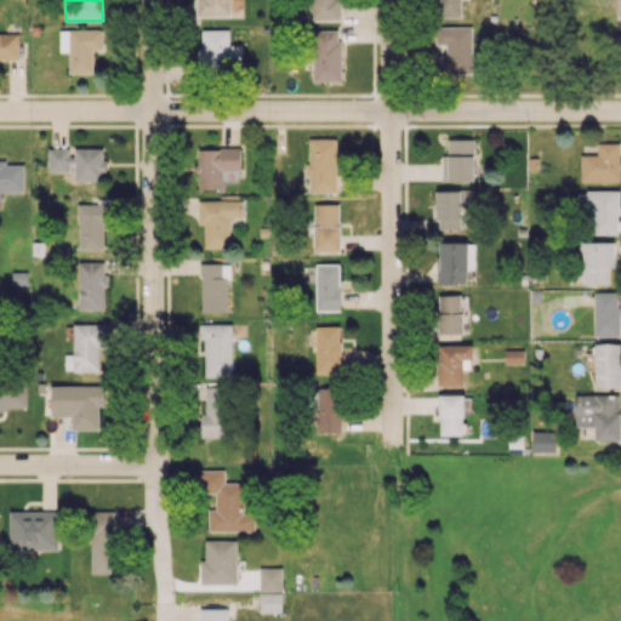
[(231,16),(229,0),(197,0),(197,17),(231,16)]
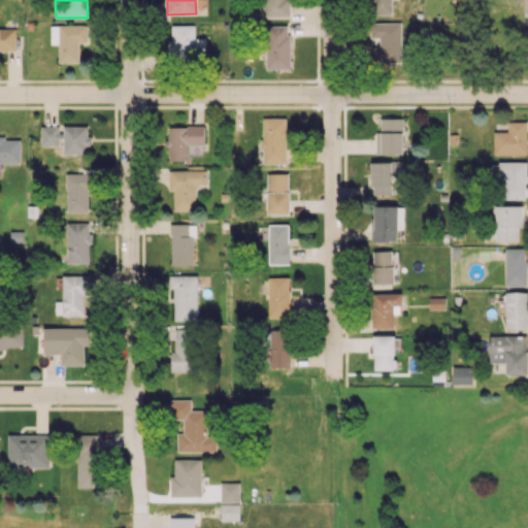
[(263,0),(263,17),(289,17),(288,0),(263,0)]
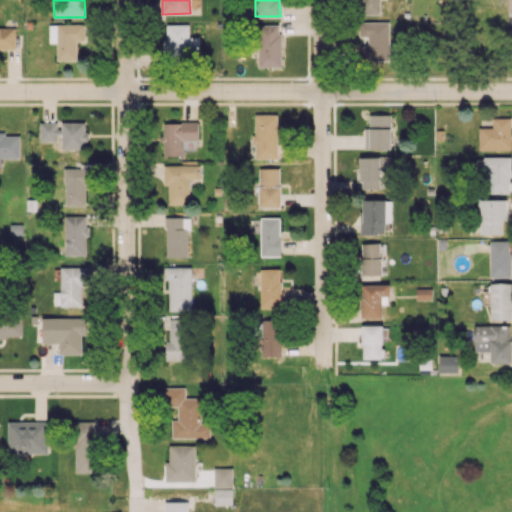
[(380,14),(379,0),(359,0),(360,14),(380,14)]
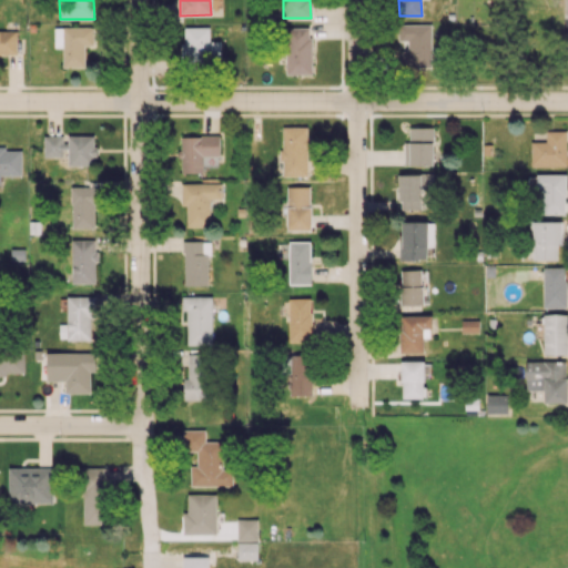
[(432,24),(398,24),(398,41),(408,41),(408,51),(401,50),(401,67),(432,67),(432,24)]
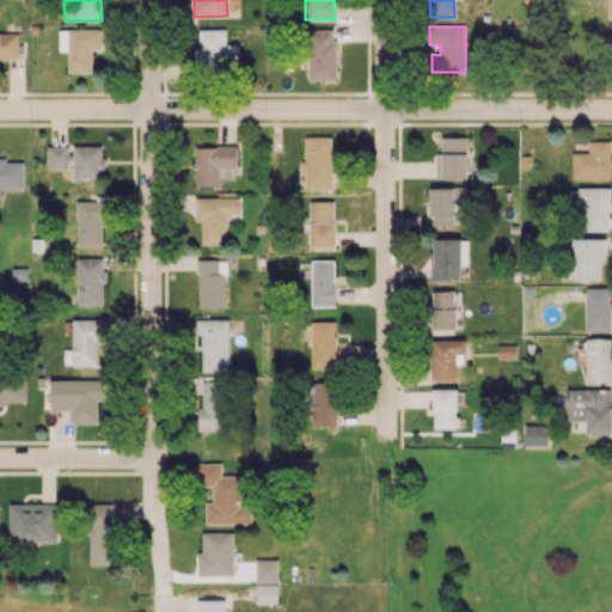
[(102,29),(59,29),(59,50),(68,50),(68,72),(92,72),(92,49),(102,49),(102,29)]
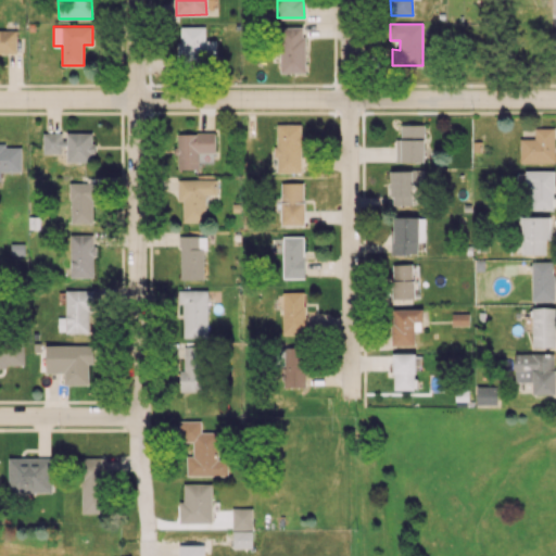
[(215,40),(205,40),(205,26),(180,26),(181,41),(177,41),(178,61),(216,61),(215,40)]
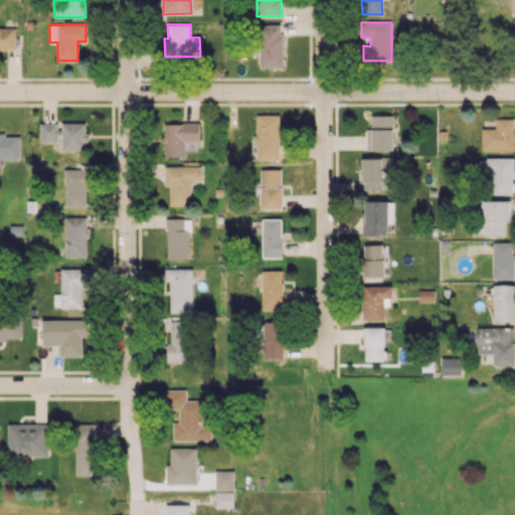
[(282,67),(282,25),(260,25),(260,67),(282,67)]
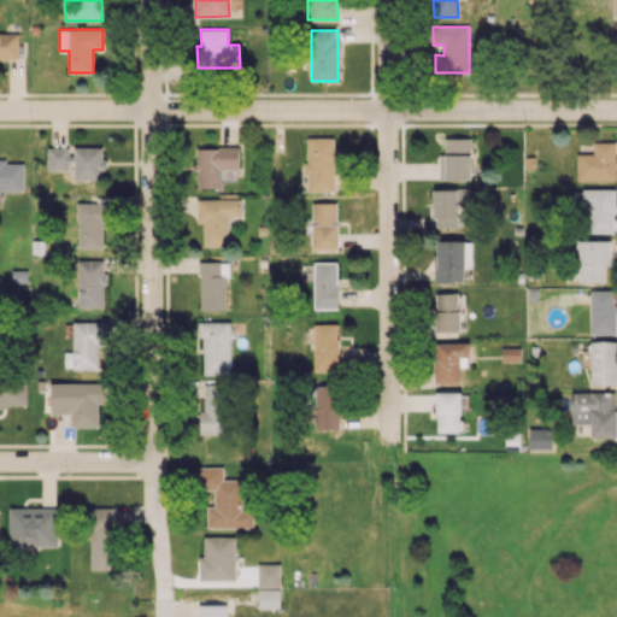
[(0,33),(0,58),(18,58),(18,33),(0,33)]
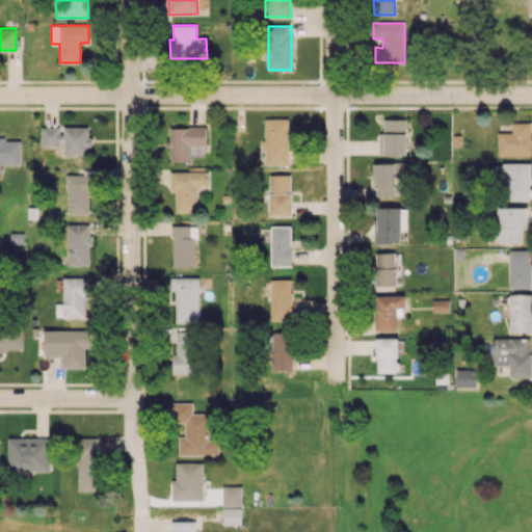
[(265,118),(265,164),(288,164),(289,118),(265,118)]
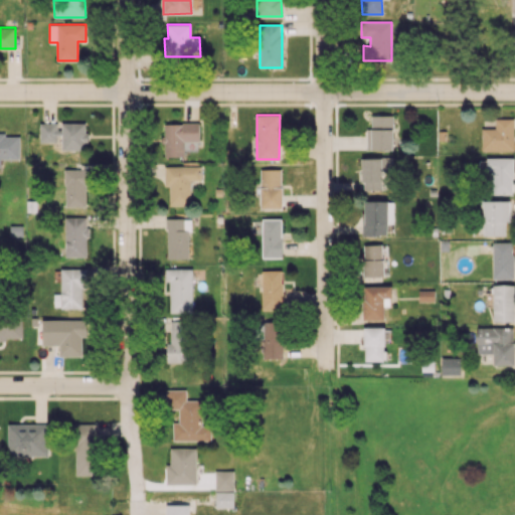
[(393,116),(371,116),(371,128),(367,128),(367,150),(392,150),(393,116)]
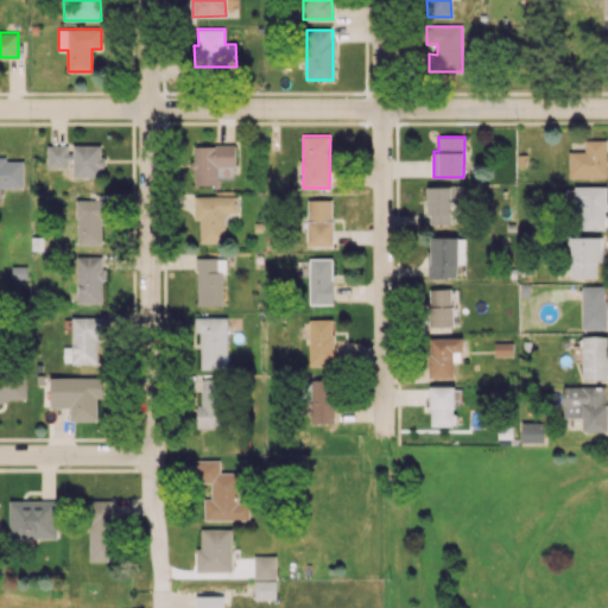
[(569,151),(569,178),(607,178),(607,140),(586,140),(586,151),(569,151)]
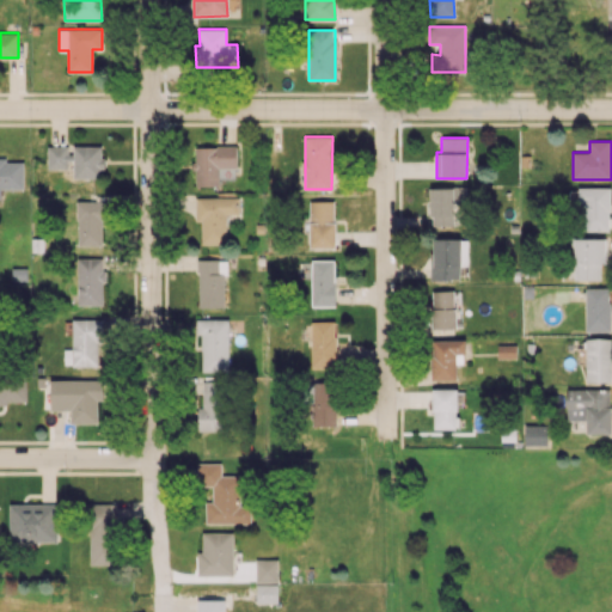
[(48,146),(48,169),(72,169),(72,178),(103,178),(103,146),(71,146),(48,146)]
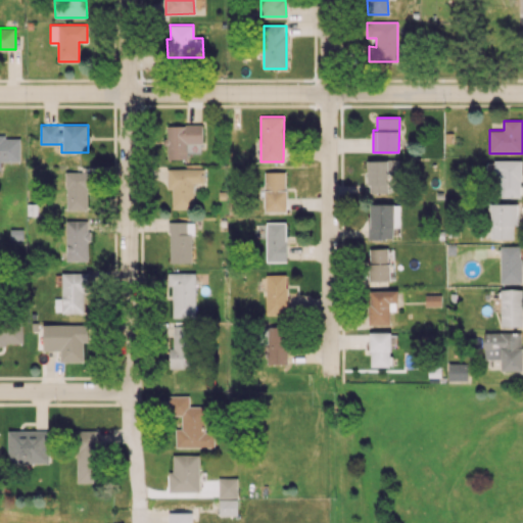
[(165,126),(167,159),(187,158),(187,143),(202,143),(202,125),(165,126)]
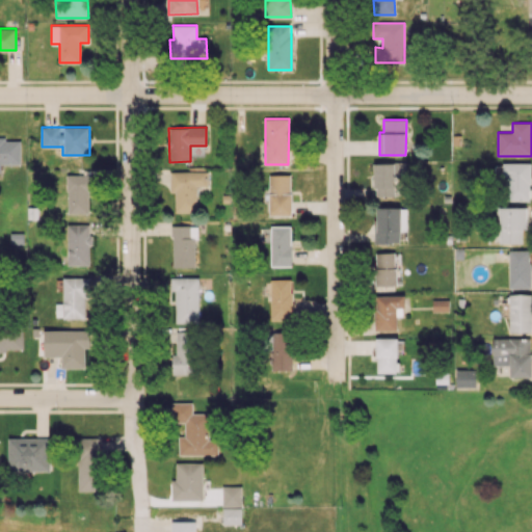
[(0,171),(1,171),(1,164),(21,164),(21,138),(0,138),(0,171)]
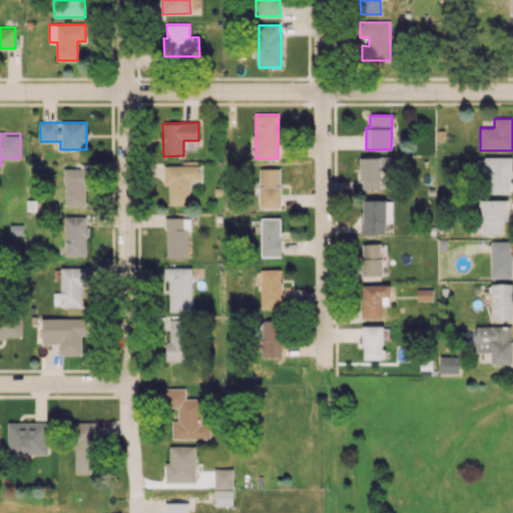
[(361,157),(361,189),(391,188),(390,156),(361,157)]
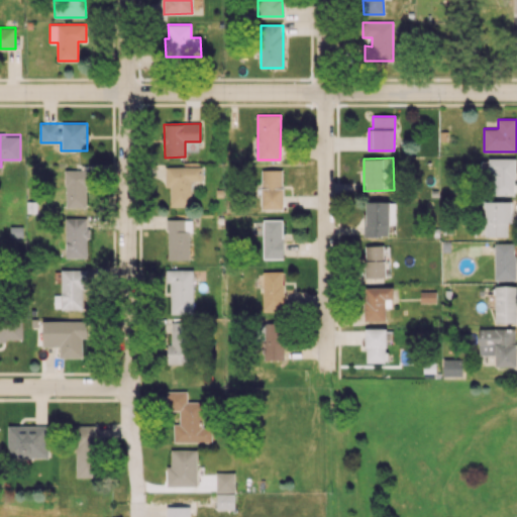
[(515,159),(489,158),(488,172),(492,172),(491,195),(514,195),(515,159)]
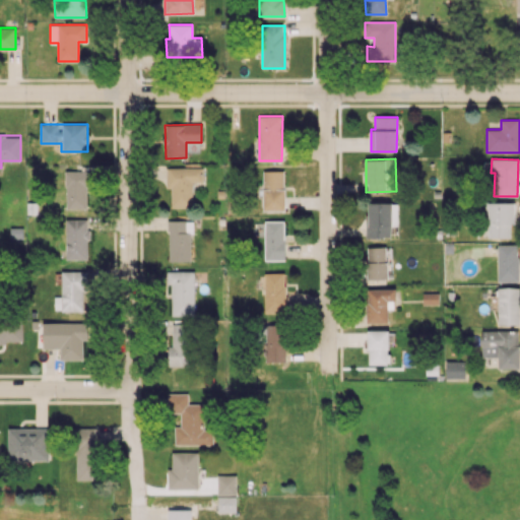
[(166,168),(167,188),(171,188),(172,207),(192,207),(192,182),(202,182),(202,168),(166,168)]
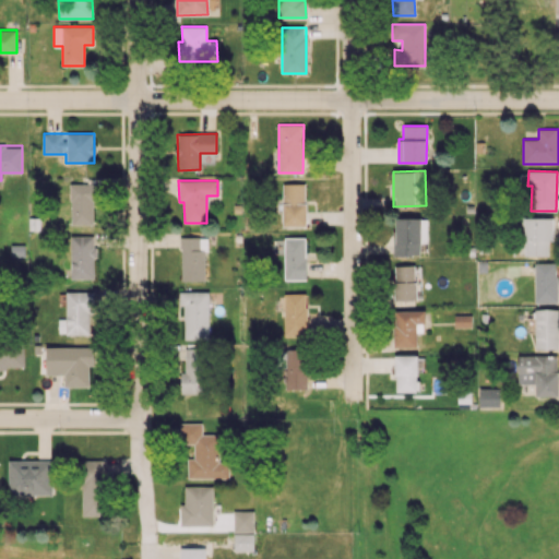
[(306,182),(282,183),(283,227),(306,226),(306,182)]
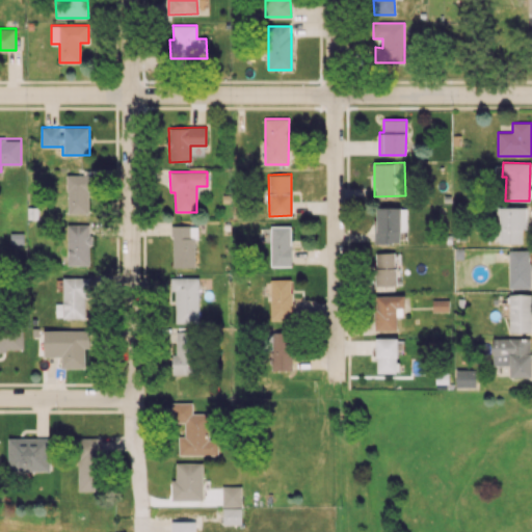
[(67,175),(68,213),(91,213),(90,175),(67,175)]
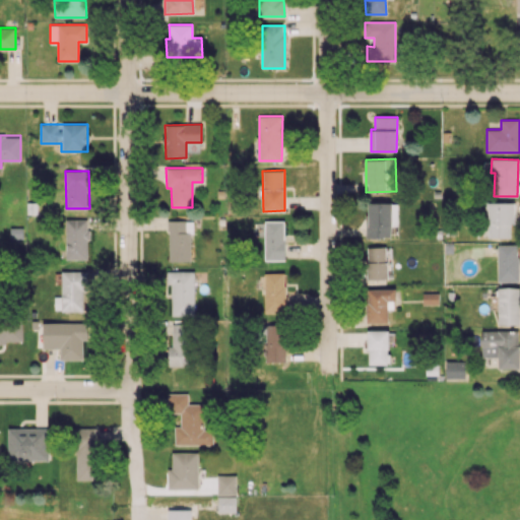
[(397,225),(397,206),(392,206),(392,202),(367,203),(368,238),(390,237),(390,225),(397,225)]
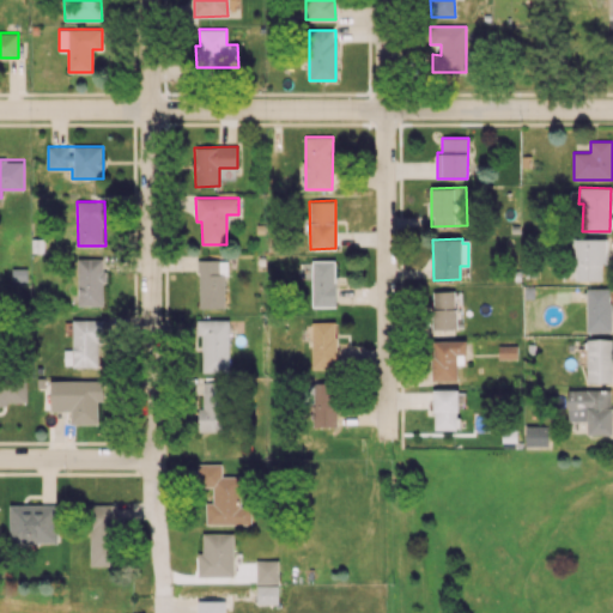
[(607,238),(575,240),(575,280),(601,280),(601,265),(607,265),(607,238)]
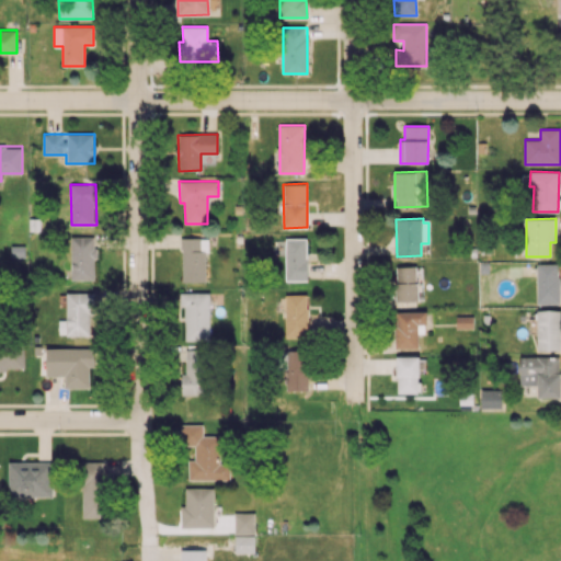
[(96,279),(94,237),(70,237),(72,279),(96,279)]
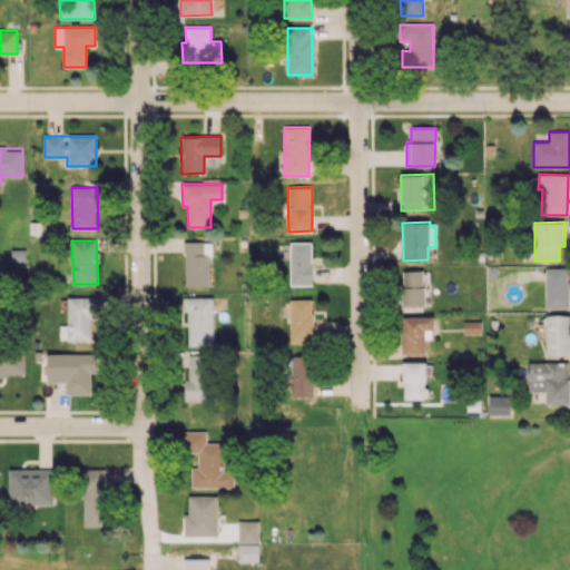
[(209,286),(210,242),(185,242),(184,286),(209,286)]
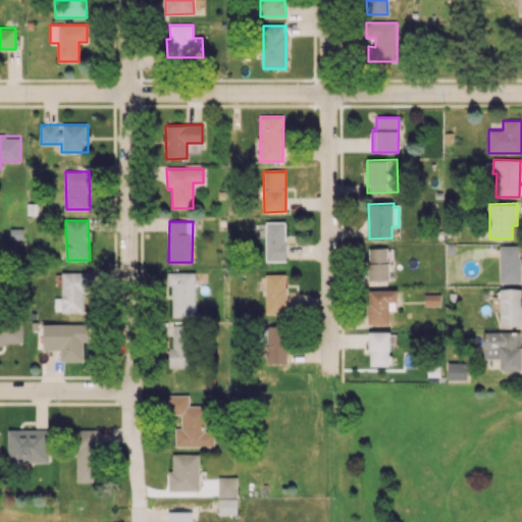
[(285,221),(265,222),(266,261),(286,261),(285,221)]
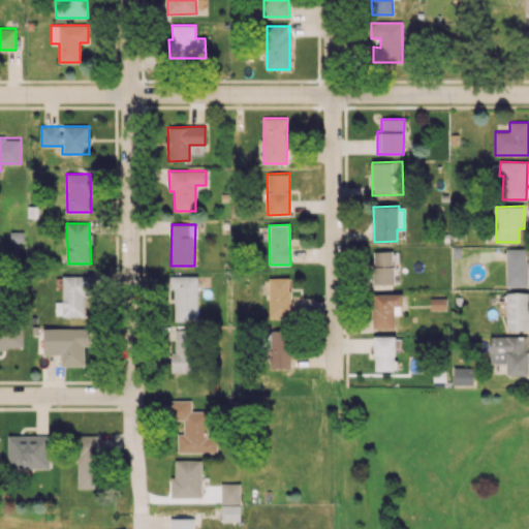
[(528,286),(527,248),(505,249),(506,286),(528,286)]
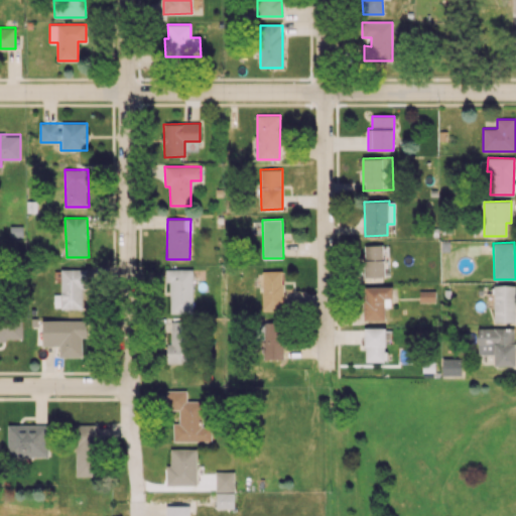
[(364,245),(365,277),(384,276),(383,245),(364,245)]
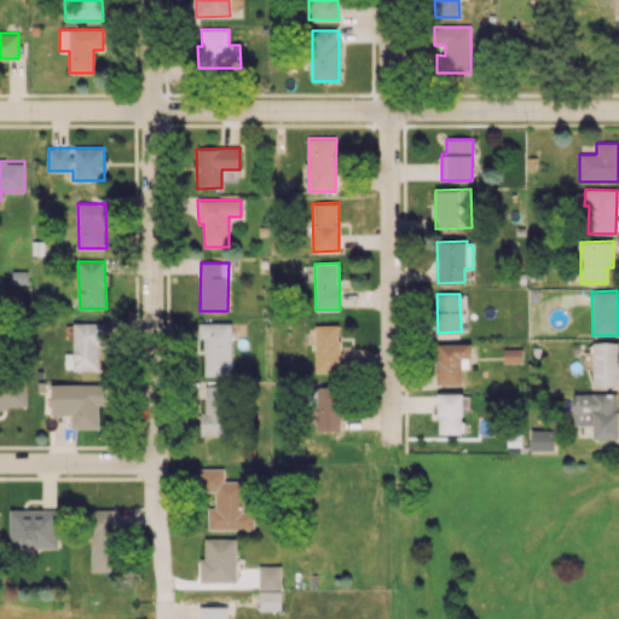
[(73,323),(74,353),(64,353),(64,370),(102,369),(100,322),(73,323)]
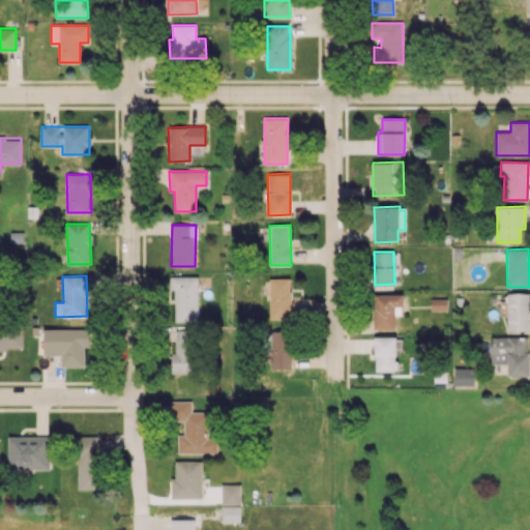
[(175,321),(199,321),(198,276),(170,276),(171,289),(174,289),(175,321)]
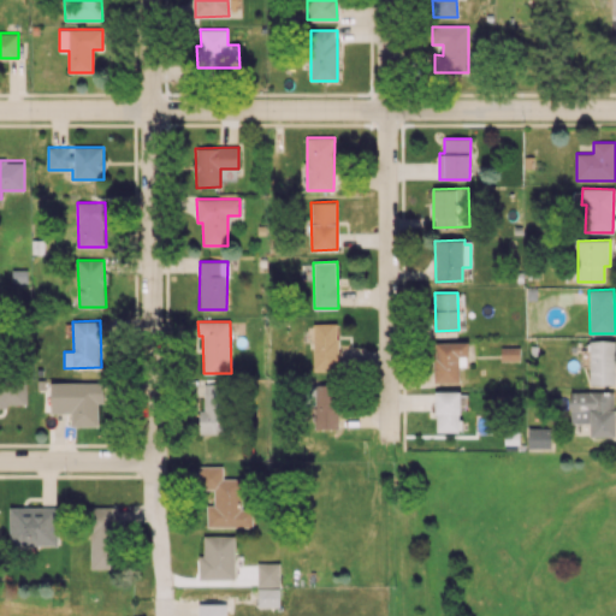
[(337,323),(313,324),(314,371),(338,371),(337,323)]
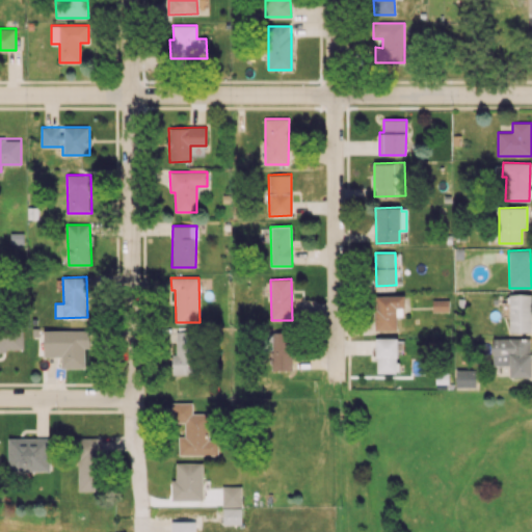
[(531,294),(509,293),(509,331),(531,331),(531,294)]
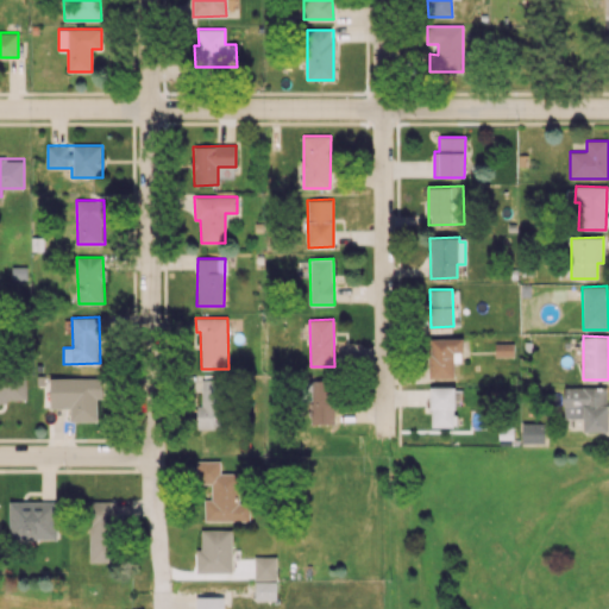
[(464,338),(429,338),(429,378),(454,378),(454,352),(464,351),(464,338)]
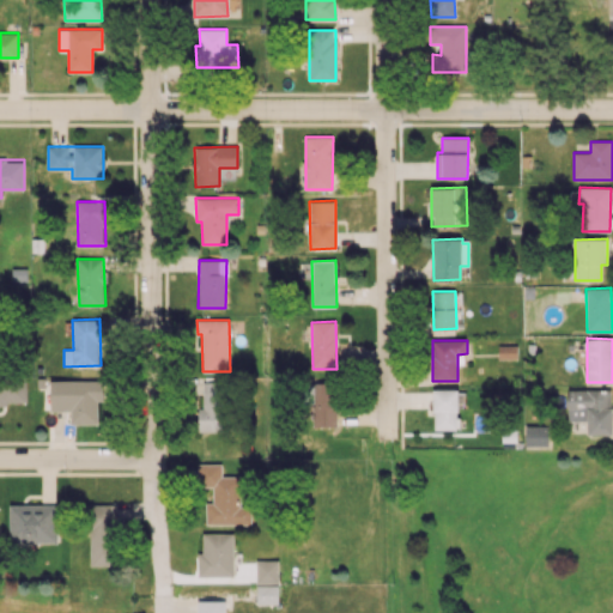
[(516,345),(498,346),(498,358),(516,358),(516,345)]
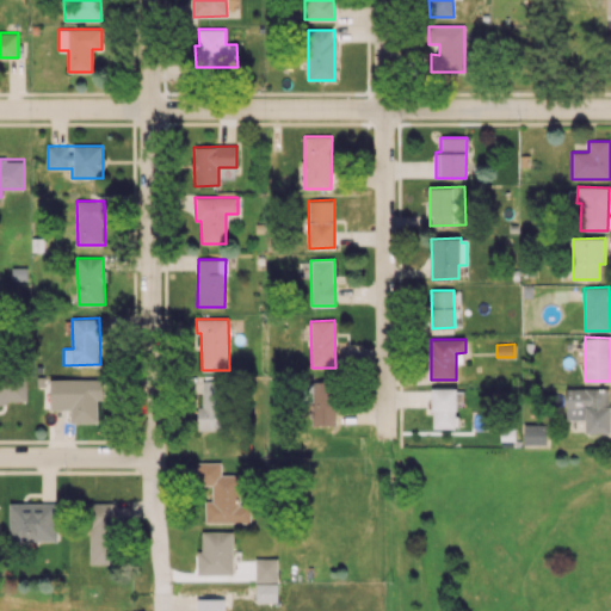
[(0,401),(26,402),(25,375),(0,374),(0,401)]
